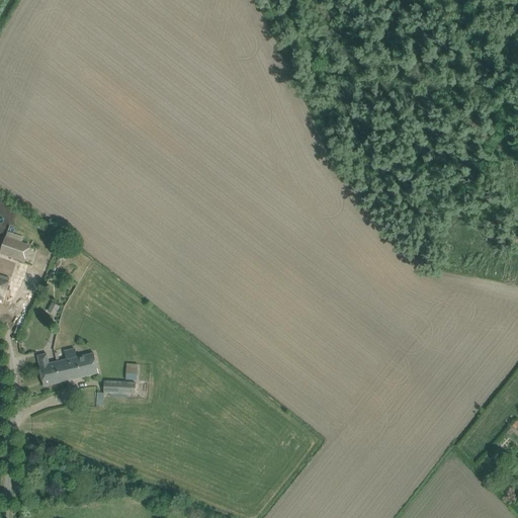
[(0,254),(24,263),(31,246),(5,237),(0,251),(0,254)]
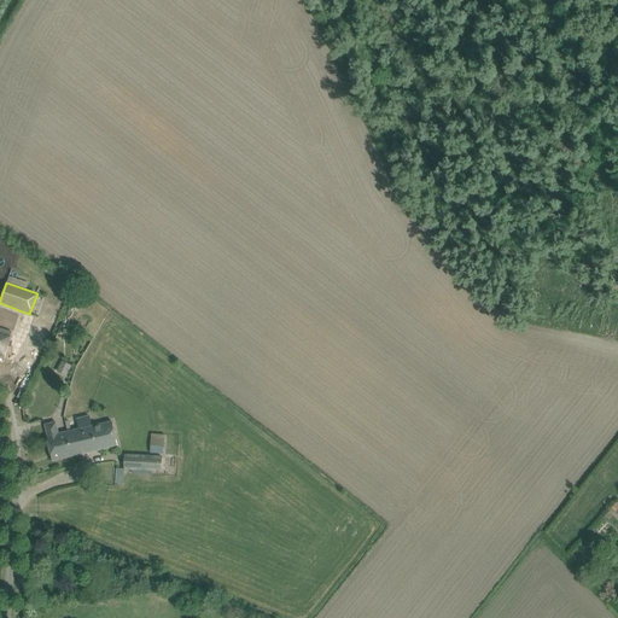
[(81,307),(86,296),(77,291),(73,303),(81,307)]
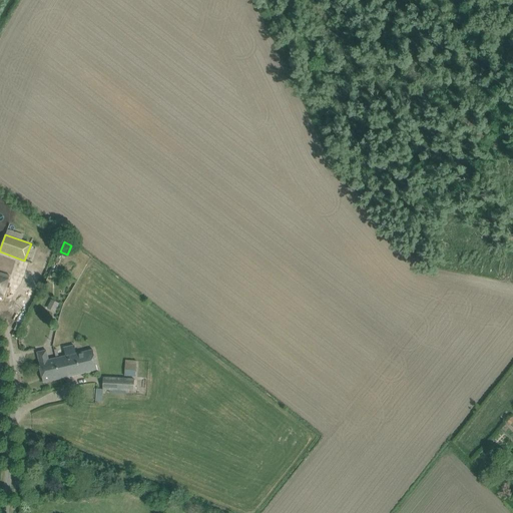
[(27,254),(18,282),(31,287),(40,260),(27,254)]
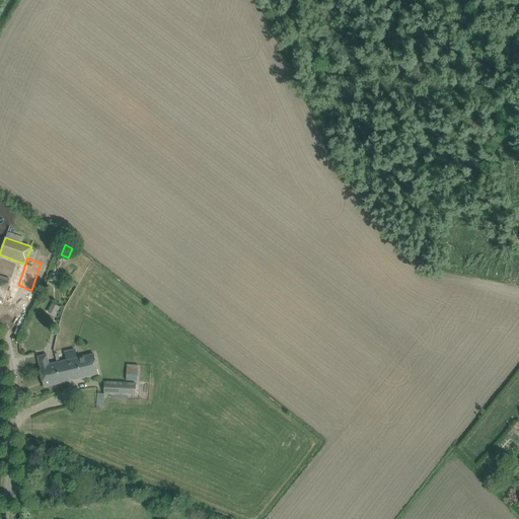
[(0,275),(0,299),(3,300),(7,289),(10,279),(0,275)]
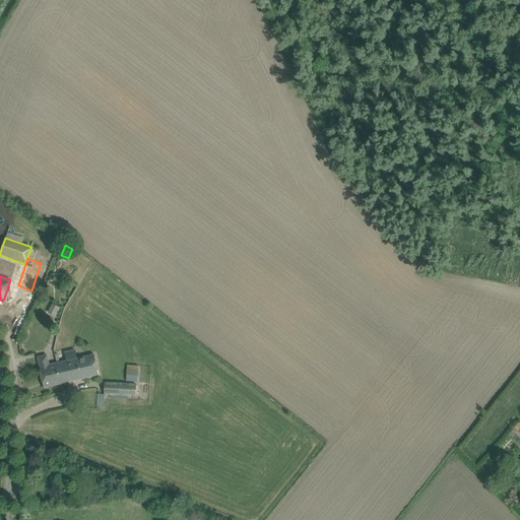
[(11,328),(20,332),(23,323),(14,319),(11,328)]
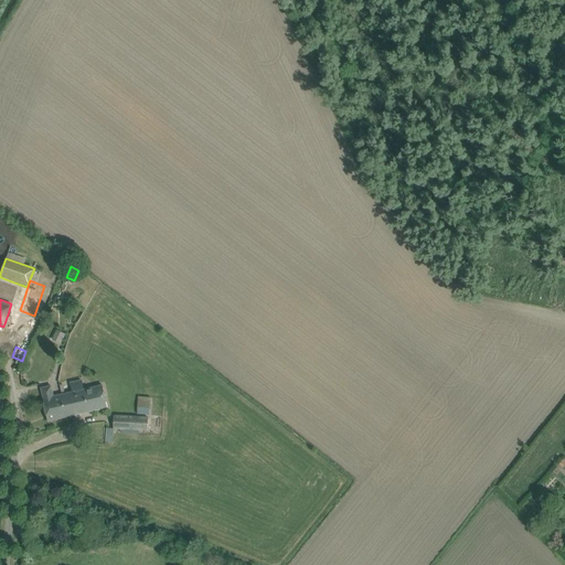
[(62,394),(66,417),(108,408),(103,385),(84,390),(82,381),(70,383),(72,392),(62,394)]
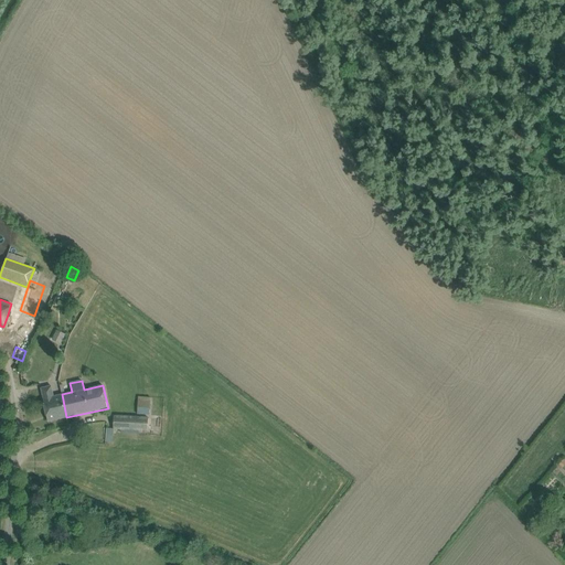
[(66,417),(62,394),(54,396),(52,386),(41,388),(43,400),(48,422),(66,417)]
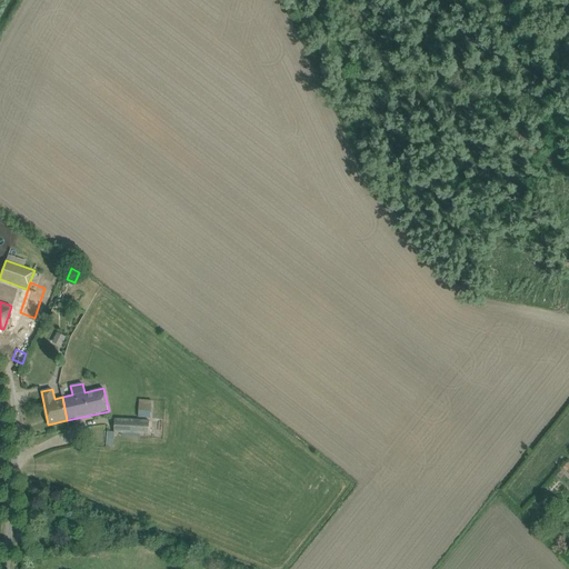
[(152,416),(153,399),(139,398),(139,416),(152,416)]
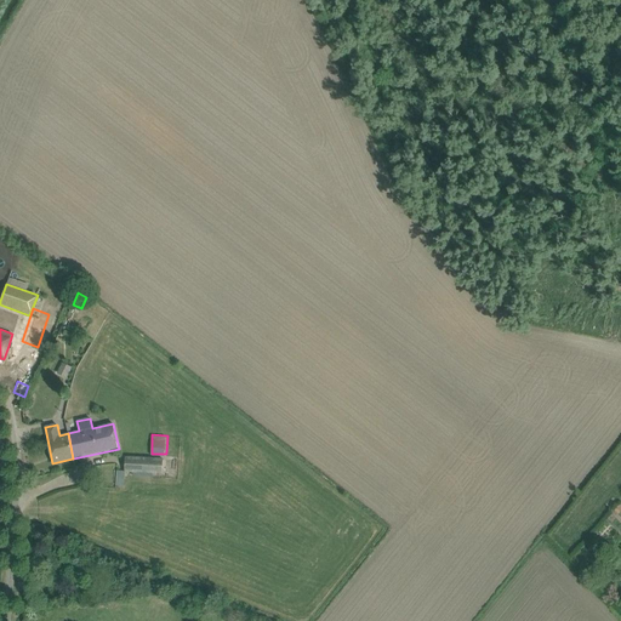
[(125,456),(124,472),(153,473),(163,474),(164,459),(125,456)]
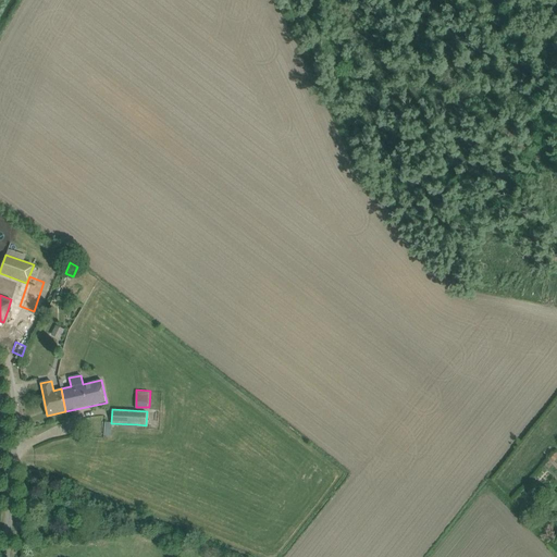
All buildings are outlined.
